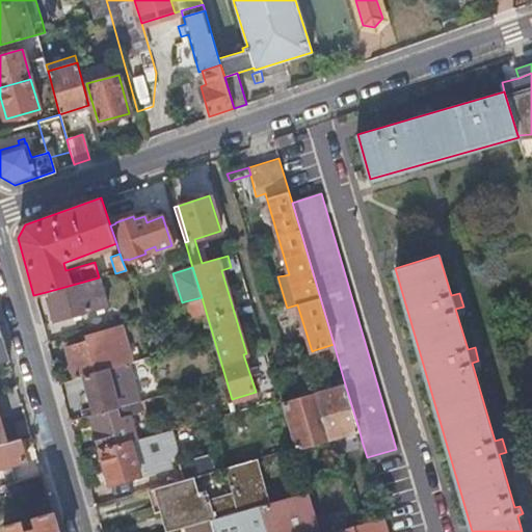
[(99,277),(46,292),(53,318),(106,304),(99,277)]
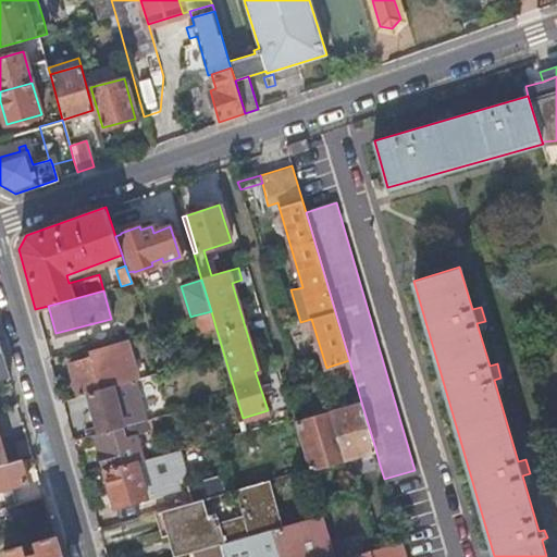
[(211,311),(194,316),(198,332),(215,326),(211,311)]
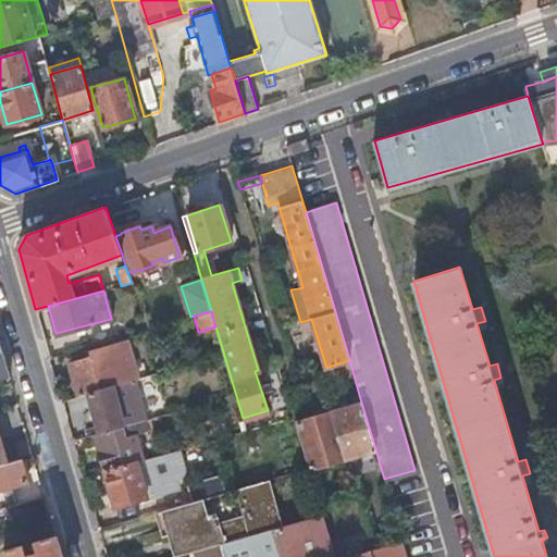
[(69,363),(77,395),(88,392),(134,379),(136,378),(127,346),(69,363)]
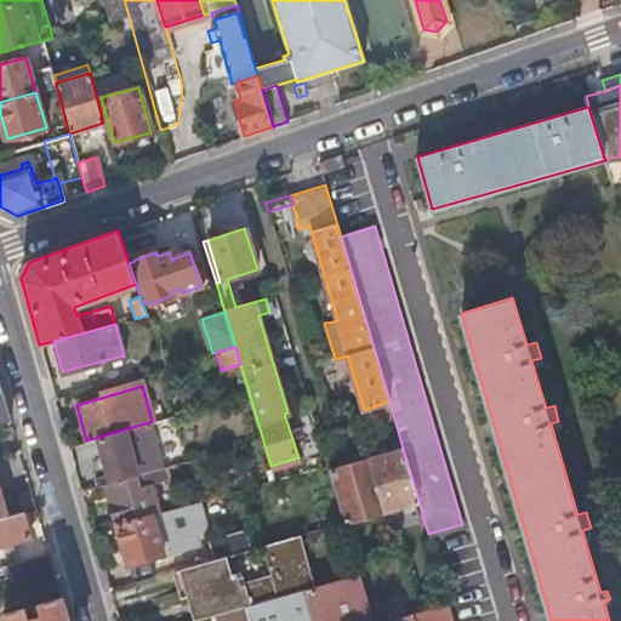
[(377,423),(394,419),(389,402),(366,409),(369,417),(377,423)]
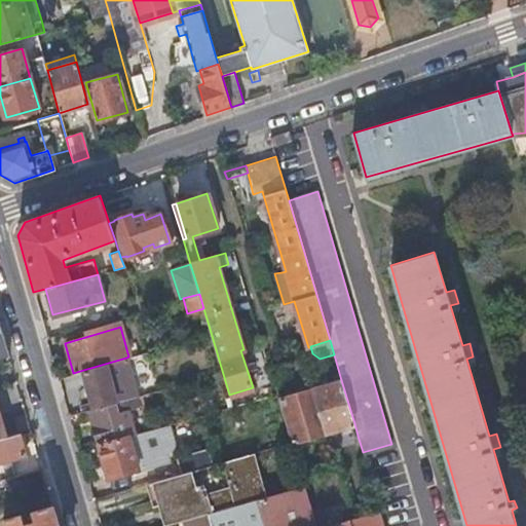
[(296,368),(308,364),(306,355),(294,360),(296,368)]
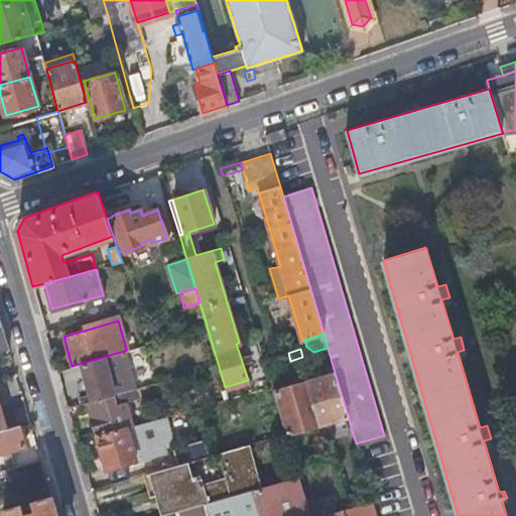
[(124,351),(82,363),(92,399),(133,388),(134,387),(124,351)]
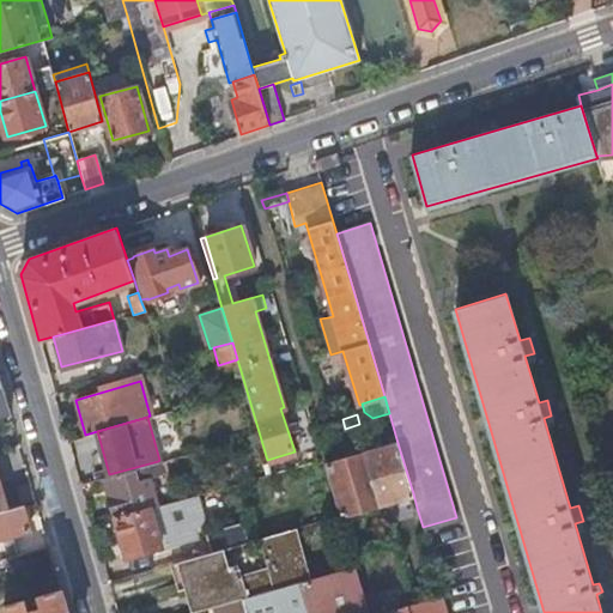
[(309,461),(322,457),(315,432),(301,436),(309,461)]
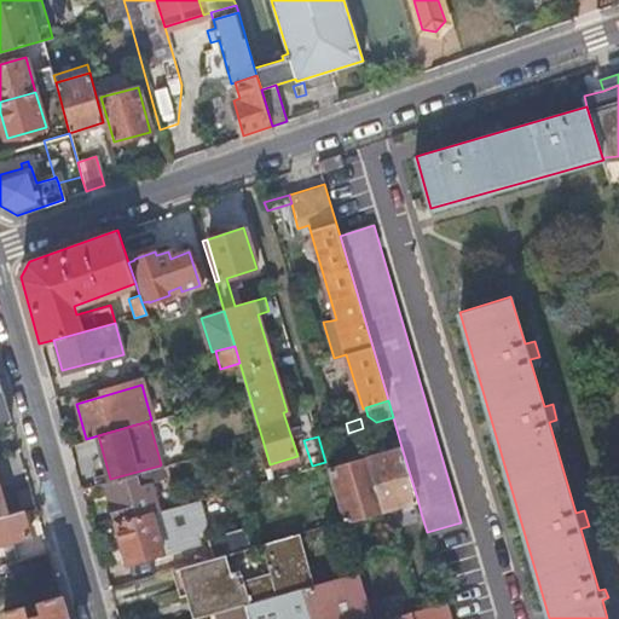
[(371,456),(386,507),(417,498),(401,447),(371,456)]
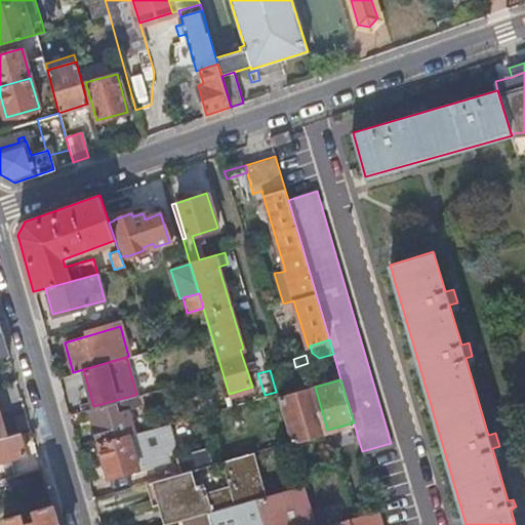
[(278,398),(291,441),(327,430),(315,387),(278,398)]
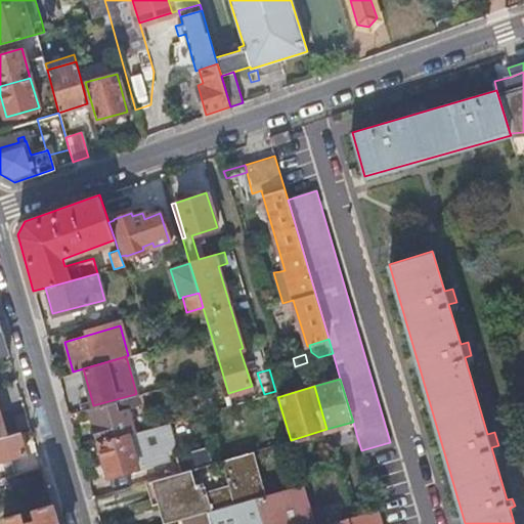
[(135,394),(93,405),(95,416),(91,418),(97,441),(134,431),(128,406),(137,403),(135,394)]
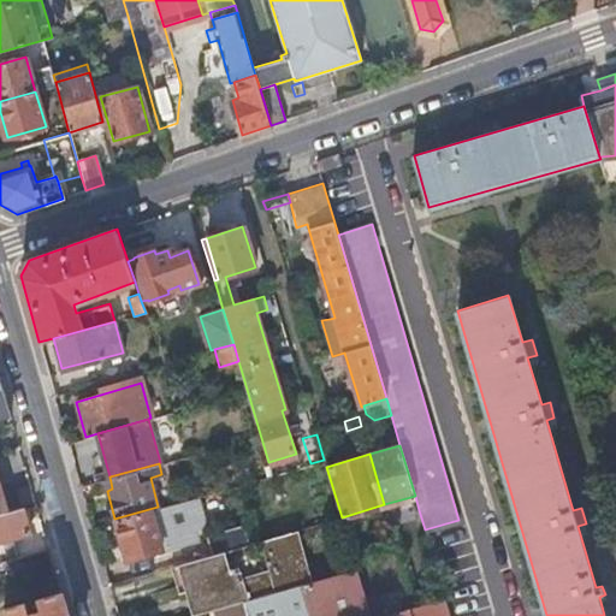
[(158,507),(114,519),(126,558),(191,540),(187,527),(200,523),(193,496),(158,507)]
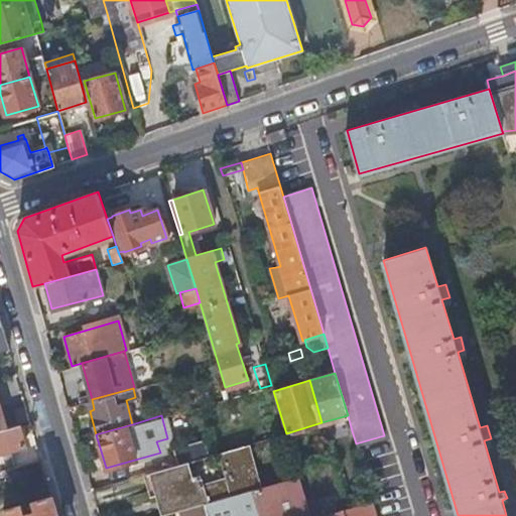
[(0,452),(26,444),(19,423),(5,427),(0,428),(0,452)]
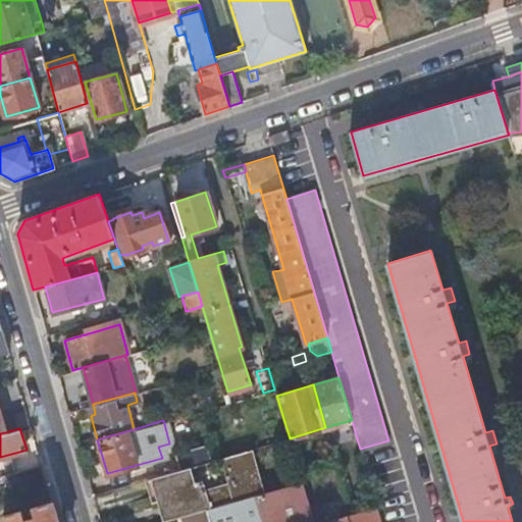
[(176,456),(180,469),(190,466),(212,460),(208,447),(176,456)]
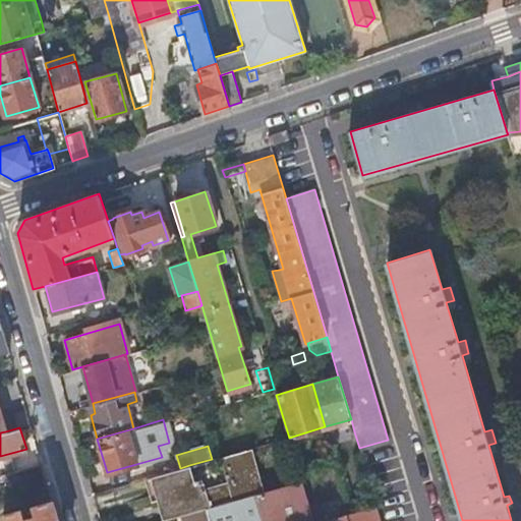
[(181,515),(264,491),(251,448),(219,457),(226,479),(204,485),(203,481),(194,484),(189,465),(180,468),(150,476),(161,520),(181,515)]
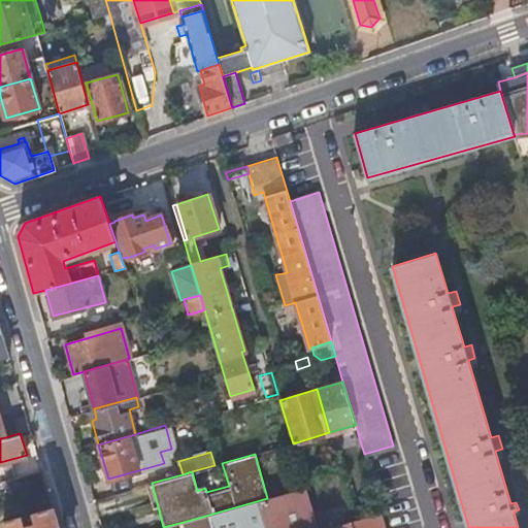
[(306,487),(318,527),(329,527),(356,521),(355,518),(338,461),(301,471),(306,487)]
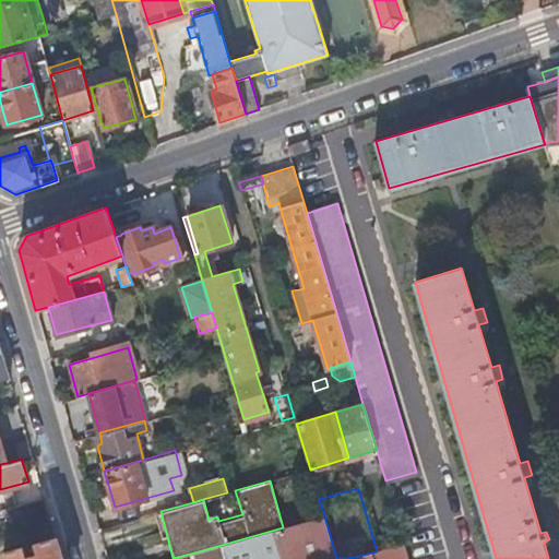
[(336,558),(324,515),(283,527),(194,552),(195,558),(336,558)]
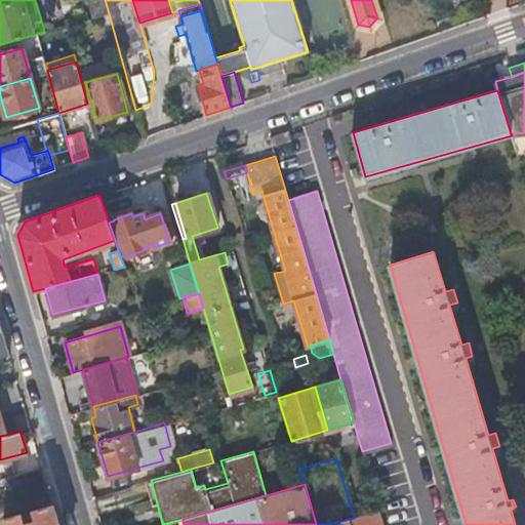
[(56,524),(51,503),(3,518),(4,524),(56,524)]
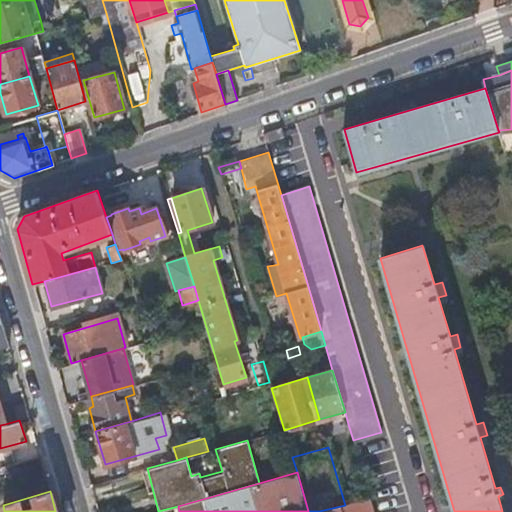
[(373,511),(370,497),(345,505),(319,511),(373,511)]
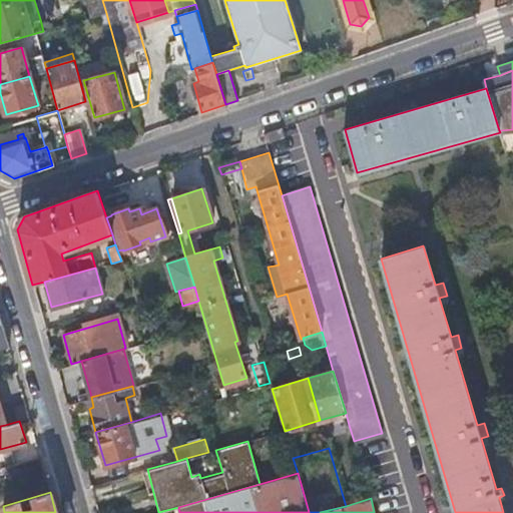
All buildings are outlined.
